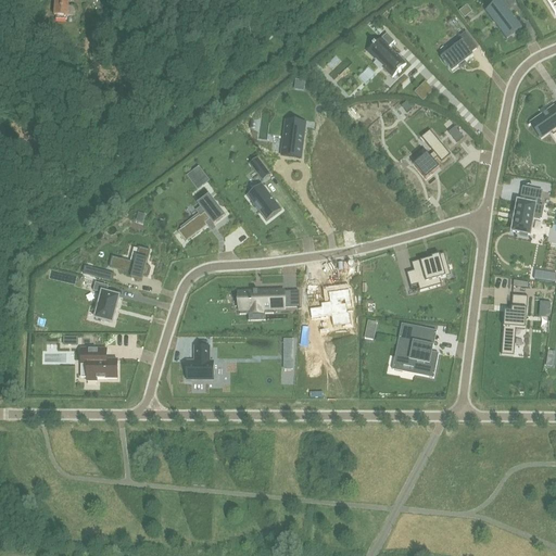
[(76,8),(71,7),(71,0),(57,0),(55,17),(70,19),(70,15),(76,16),(76,8)]
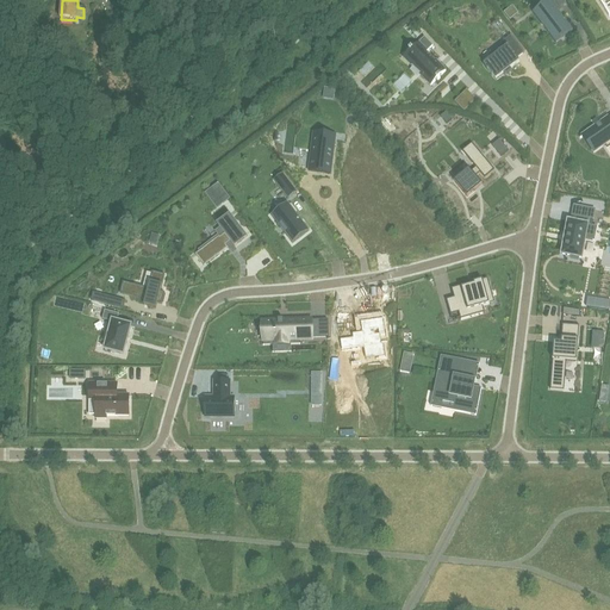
[(533,13),(555,44),(556,43),(572,31),(573,31),(549,0),(548,0),(549,0),(533,13)]
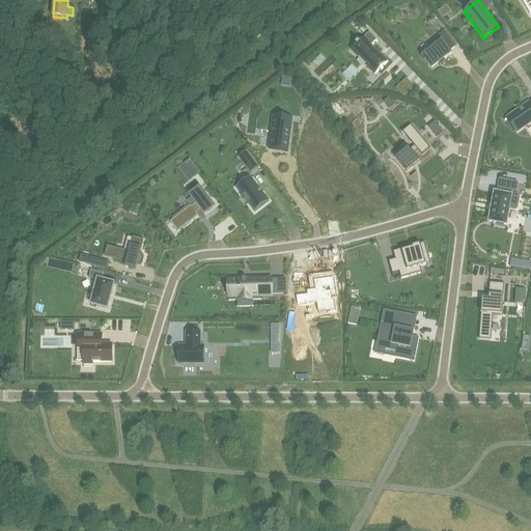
[(530,0),(521,0),(530,16),(530,15),(530,0)]
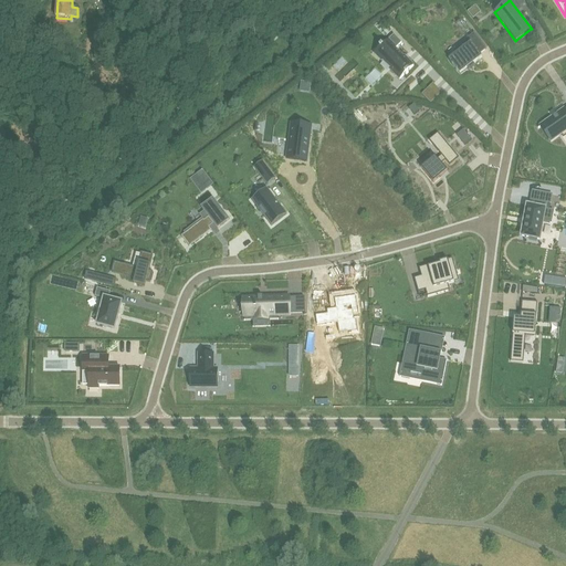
[(467,11),(472,19),(482,12),(475,6),(467,11)]
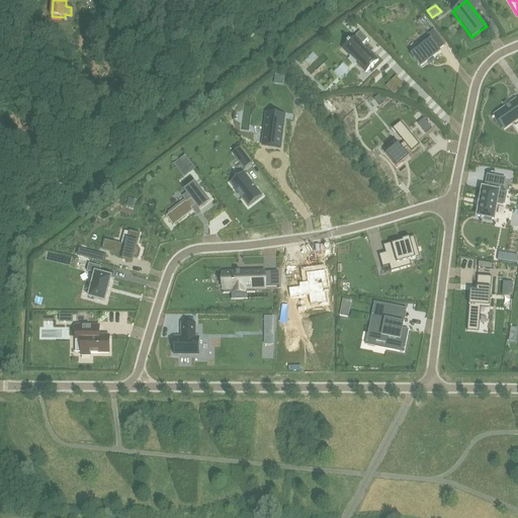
[(430,39),(411,55),(413,57),(412,58),(414,60),(415,59),(421,68),(428,62),(430,64),(435,60),(434,58),(441,53),(439,50),(445,45),(434,29),(427,35),(430,39)]
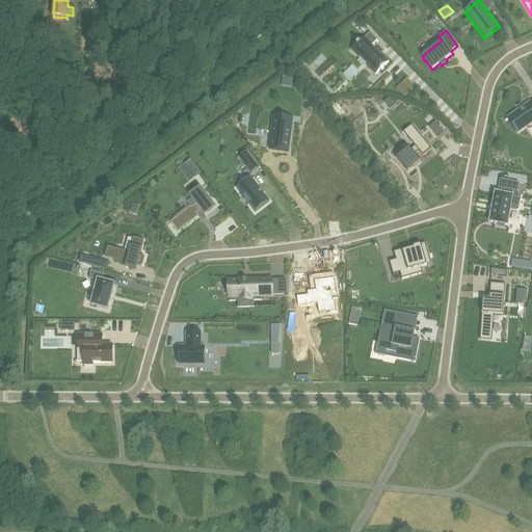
[(370,32),(351,51),(358,57),(360,57),(367,65),(376,75),(381,70),(381,71),(383,69),(383,68),(389,62),(379,53),(372,46),(377,41),(370,32)]
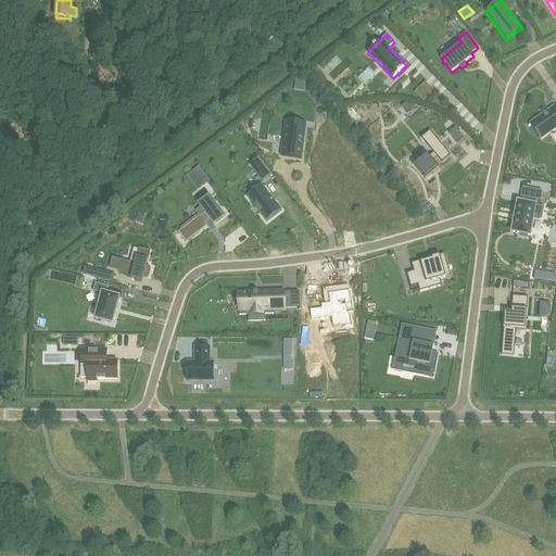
[(405,55),(413,63),(419,58),(413,49),(405,55)]
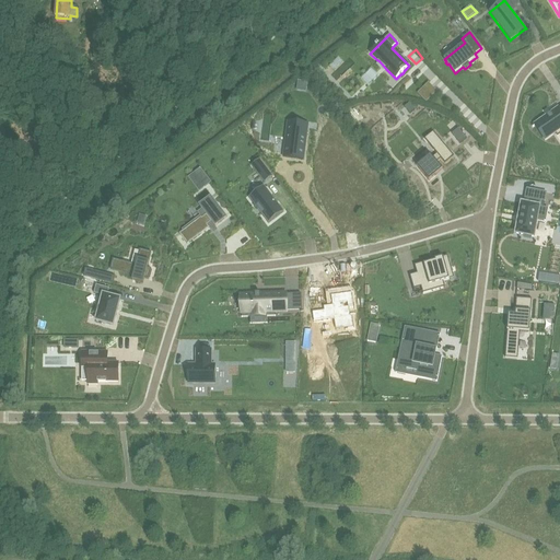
[(349,80),(359,65),(353,60),(342,76),(349,80)]
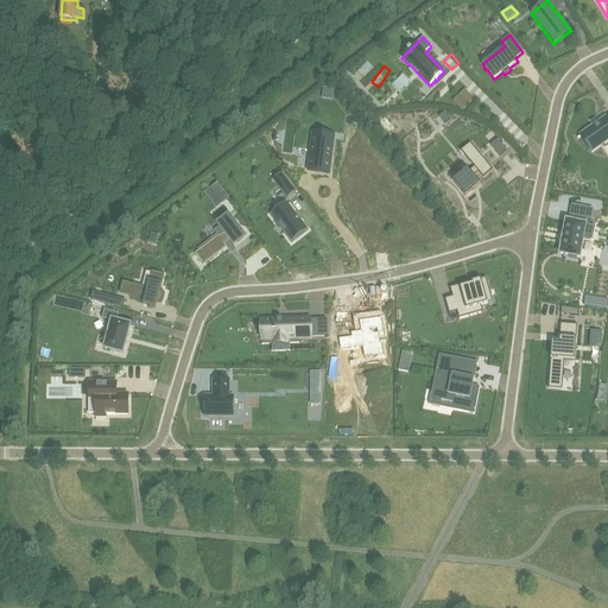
[(438,116),(445,125),(450,120),(444,113),(438,116)]
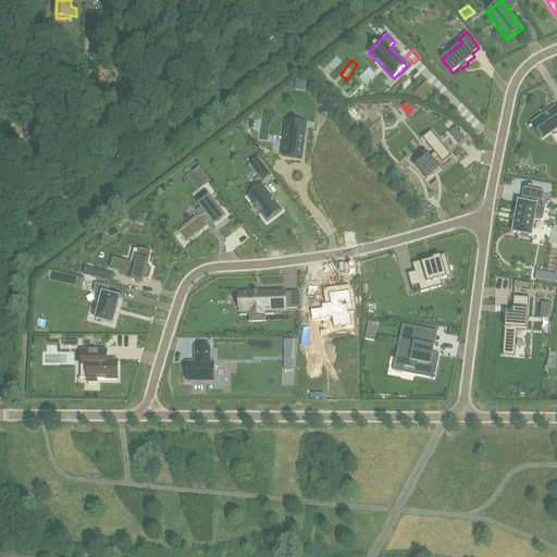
[(556,112),(555,109),(532,124),(541,136),(551,131),(554,136),(556,133),(556,112)]
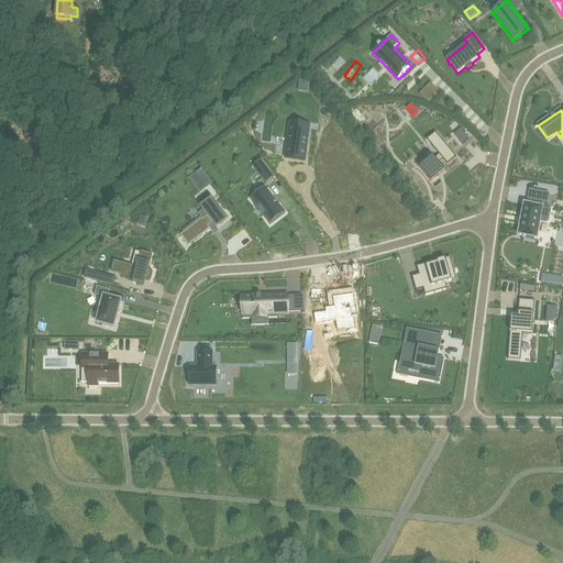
[(305,161),(309,125),(299,124),(299,128),(289,127),(285,158),(305,161)]
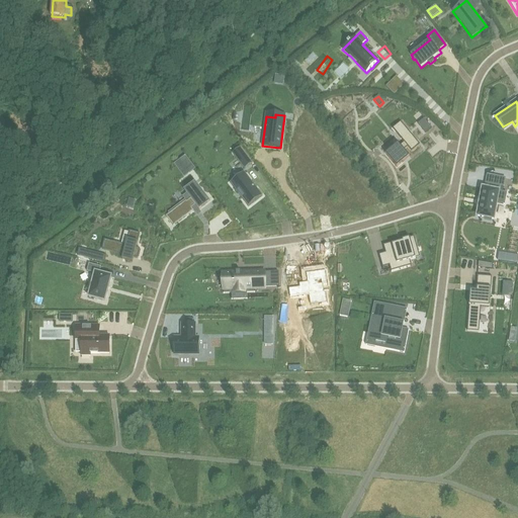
[(424,118),(418,123),(426,134),(432,127),(424,118)]
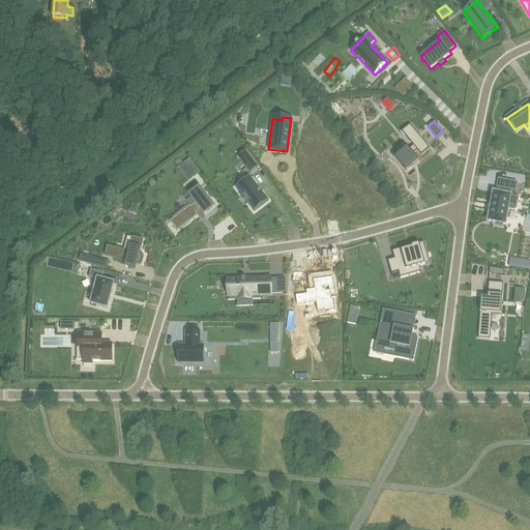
[(411,165),(417,159),(413,153),(417,150),(421,155),(430,149),(410,125),(402,131),(413,146),(409,149),(407,147),(399,154),(402,157),(396,162),(406,172),(413,166),(411,165)]
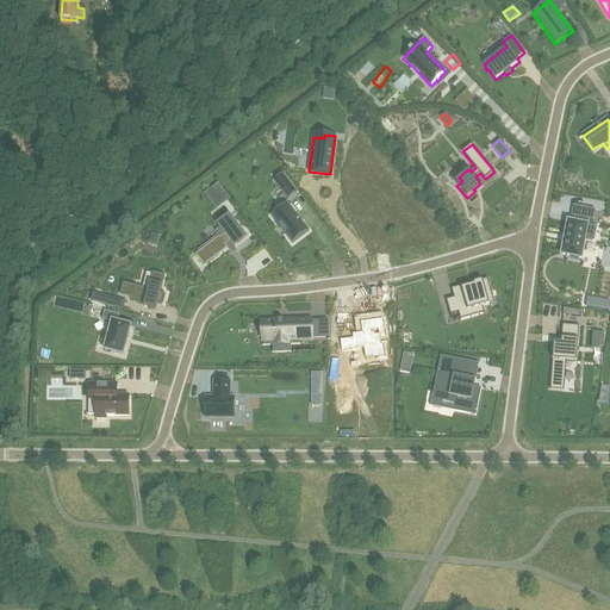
[(298,192),(282,173),(273,180),(279,187),(280,186),(284,191),(282,192),(288,199),(298,192)]
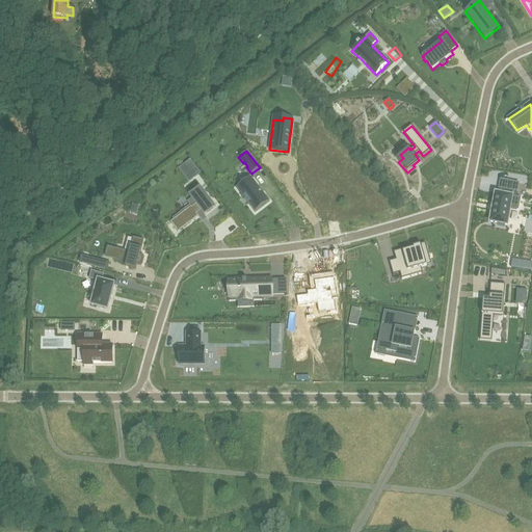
[(182,166),(192,179),(201,174),(189,160),(182,166)]
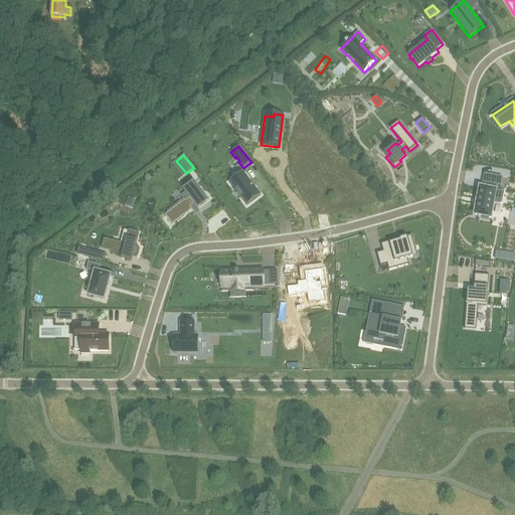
[(232,178),(233,188),(236,188),(237,196),(235,196),(236,207),(254,204),(249,175),(232,178)]
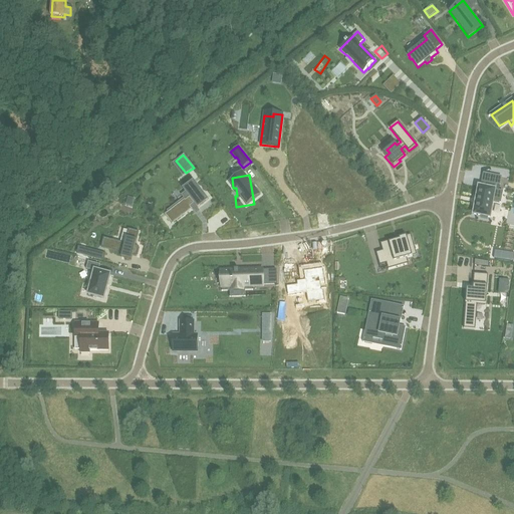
[(501,203),(503,192),(496,191),(497,185),(500,185),(501,178),(488,175),(486,183),(488,183),(487,189),(481,188),(479,188),(477,198),(477,199),(476,204),(475,205),(476,205),(474,215),(481,216),(481,218),(488,220),(488,218),(490,218),(493,202),(501,203)]
